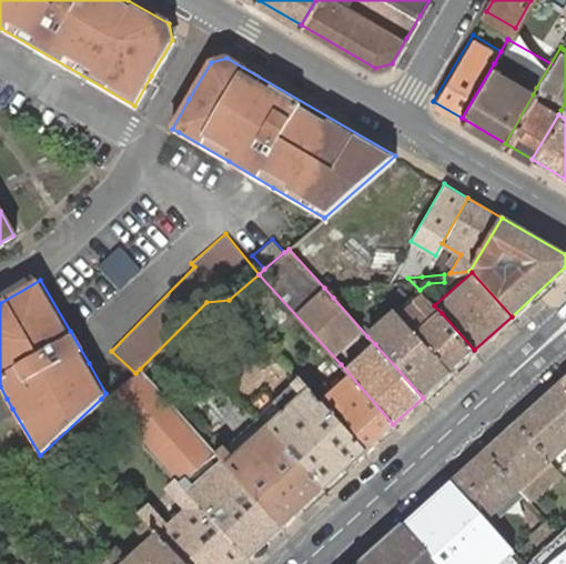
[(369,283),(324,288),(333,298),(362,294),(377,311),(386,305),(369,283)]
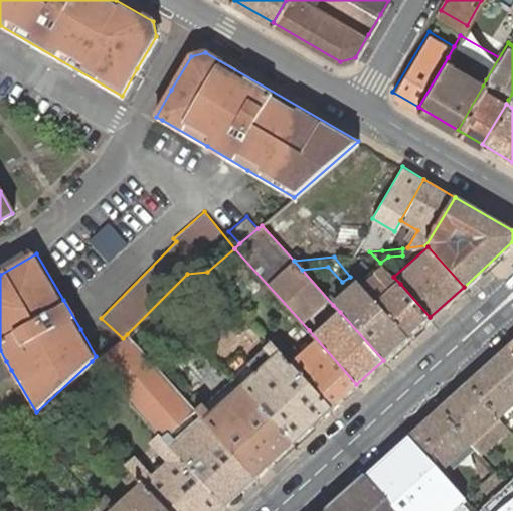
[(376,305),(407,337),(430,317),(400,284),(393,277),(380,263),(374,269),(383,279),(371,290),(363,280),(358,285),(366,294),(376,305)]
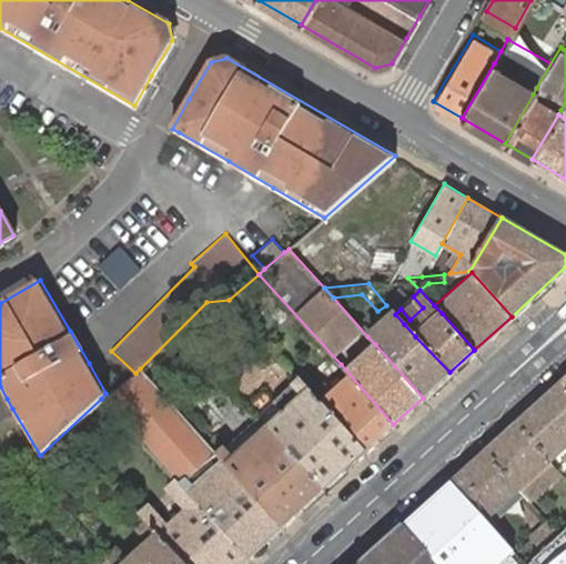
[(423,308),(413,296),(401,309),(410,320),(423,308)]
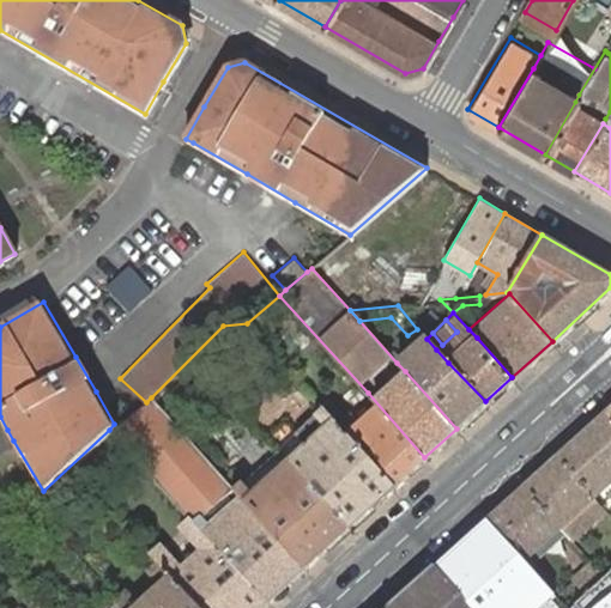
[(405,371),(457,429),(485,401),(448,363),(436,350),(427,339),(425,338),(421,332),(416,336),(419,342),(397,363),(405,371)]
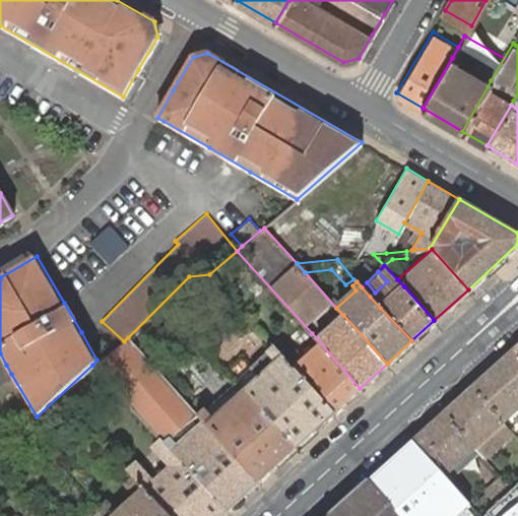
[(360,388),(312,333),(284,359),(333,411),(360,388)]
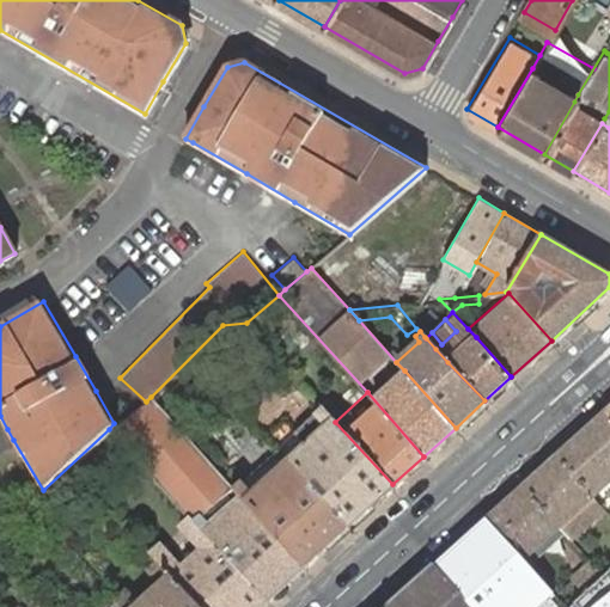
[(232,486),(151,397),(146,402),(116,427),(111,430),(189,515),(194,521),(266,599),(303,565),(250,506),(232,486)]
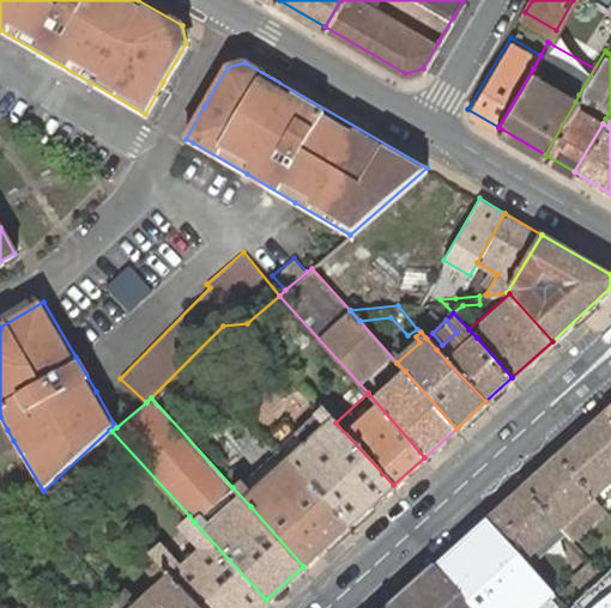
[(336,423),(321,407),(313,414),(295,430),(306,442),(288,458),(348,526),(393,485),(336,423)]
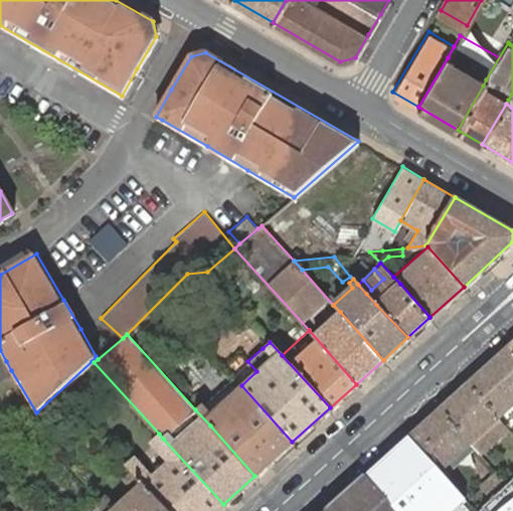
[(512,400),(512,351),(507,345),(467,382),(497,415),(512,400)]
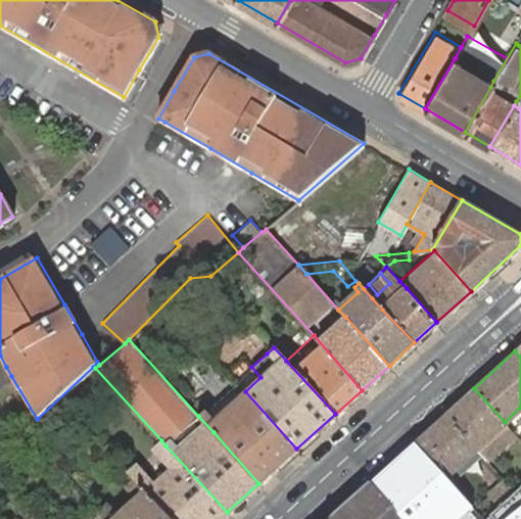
[(474,388),(445,414),(476,447),(505,422),(474,388)]
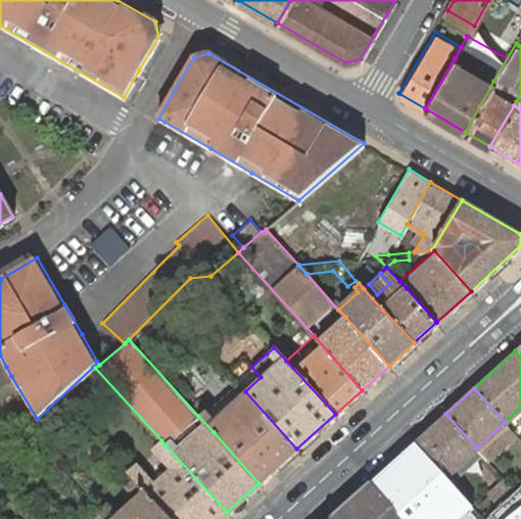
[(296,449),(245,391),(214,420),(205,410),(198,416),(214,432),(258,483),(296,449)]
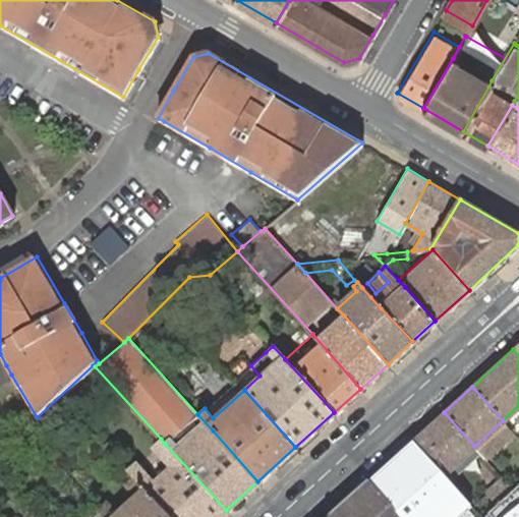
[(444,412),(412,440),(444,474),(474,446),(444,412)]
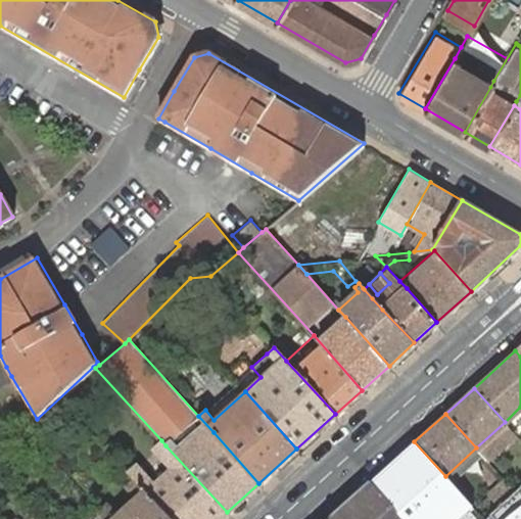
[(505,422),(476,447),(485,459),(514,432),(505,422)]
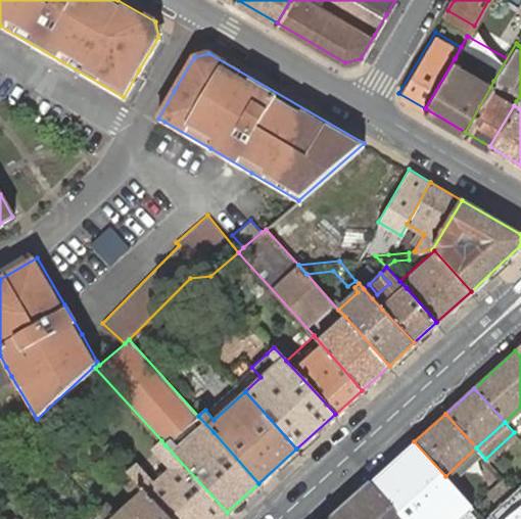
[(135,464),(128,471),(132,476),(145,490),(171,518),(219,518),(227,512),(166,445),(161,440),(154,446),(172,467),(153,483),(135,464)]
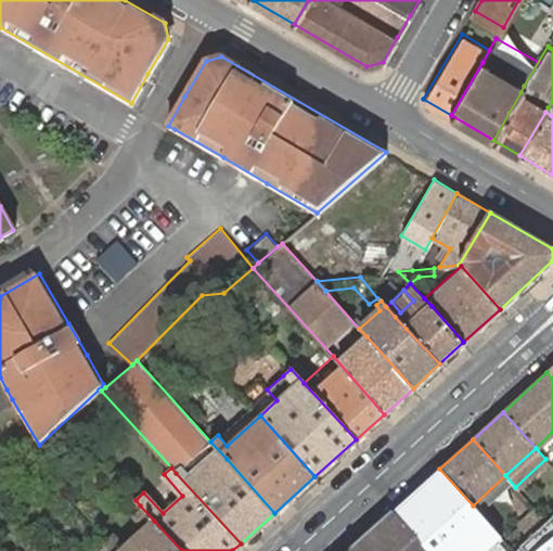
[(439,469),(393,511),(428,550),(489,550),(503,539),(473,505),(439,469)]
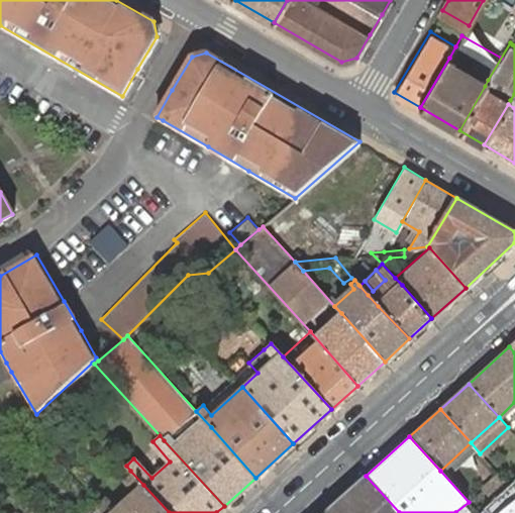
[(169,512),(143,485),(130,471),(123,478),(136,492),(117,509),(104,495),(96,502),(106,512),(169,512)]
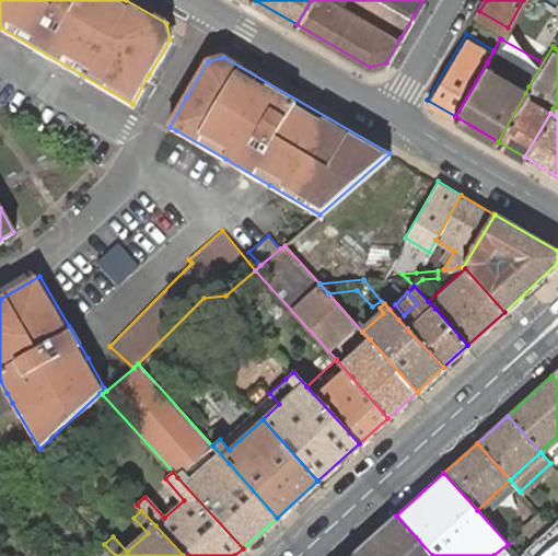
[(522,528),(534,541),(550,524),(539,511),(522,528)]
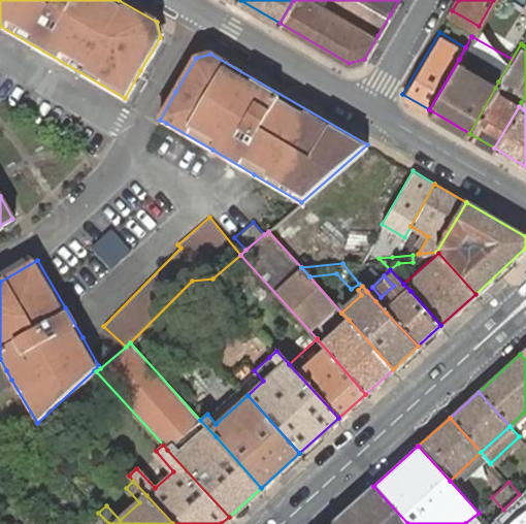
[(407,523),(373,486),(359,499),(338,518),(331,523),(407,523)]
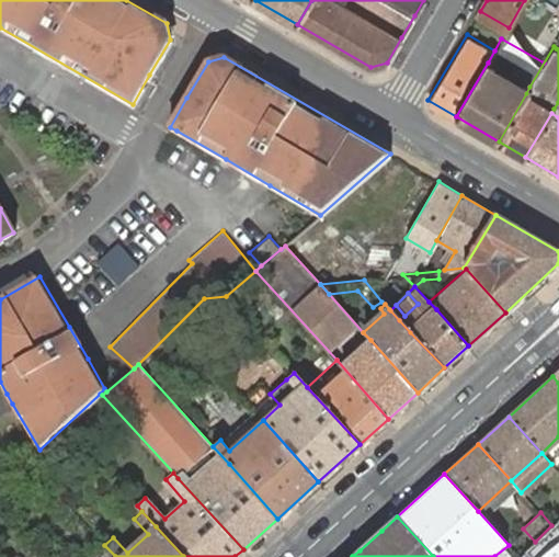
[(558,556),(558,542),(542,556),(558,556)]
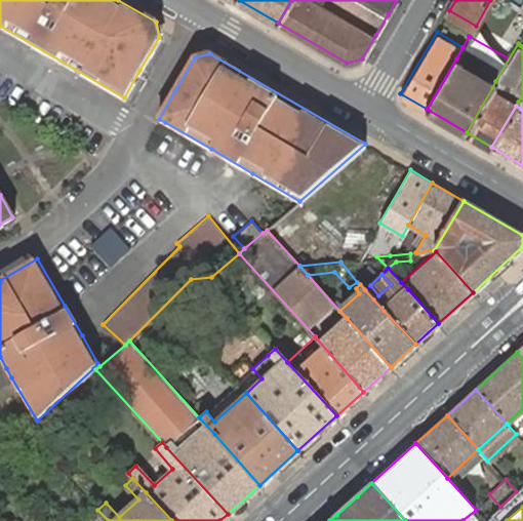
[(108,520),(97,510),(91,515),(96,520),(108,520)]
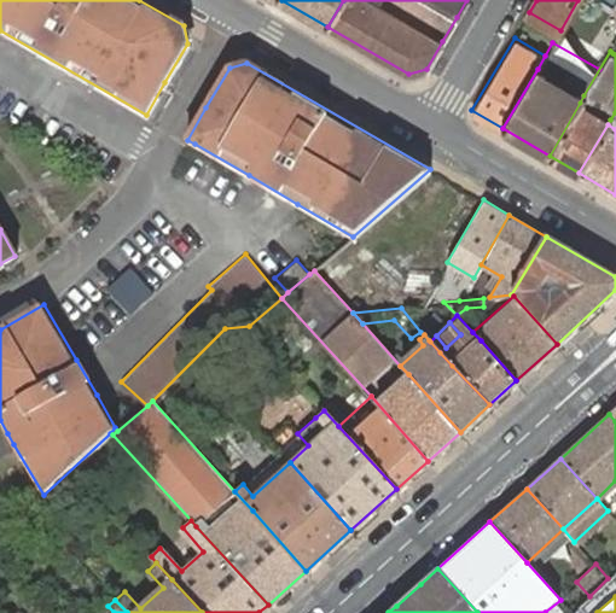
All buildings are outlined.
